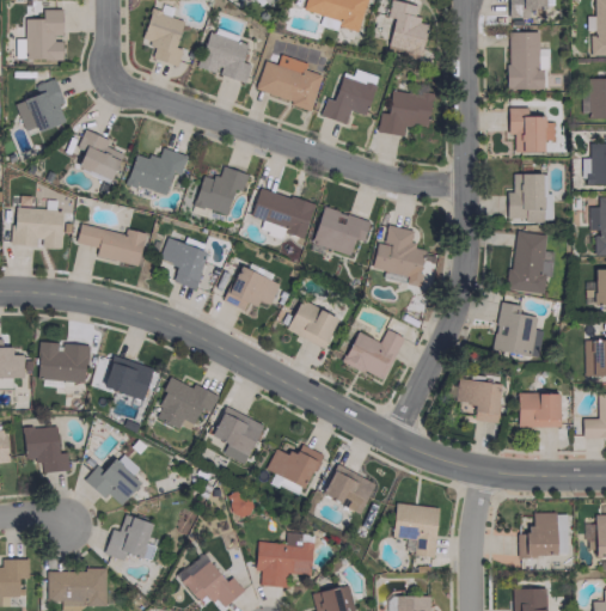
[(368,0),(307,0),(304,12),(360,29),(368,0)]
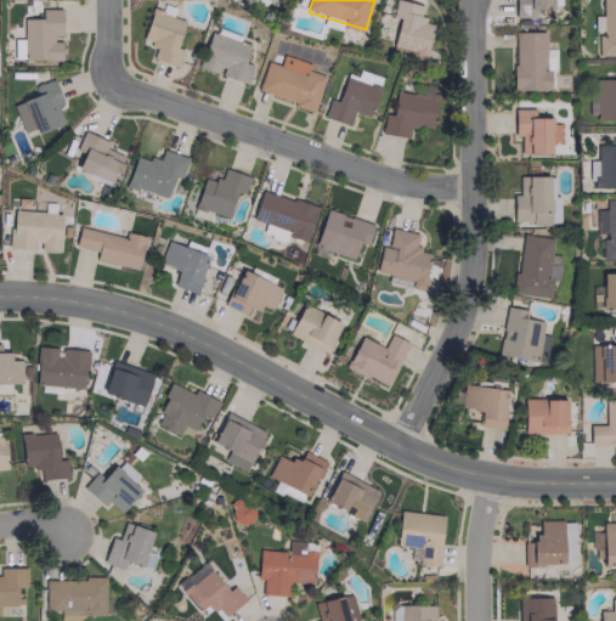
[(518,0),(519,18),(540,18),(540,10),(555,9),(555,0),(518,0)]
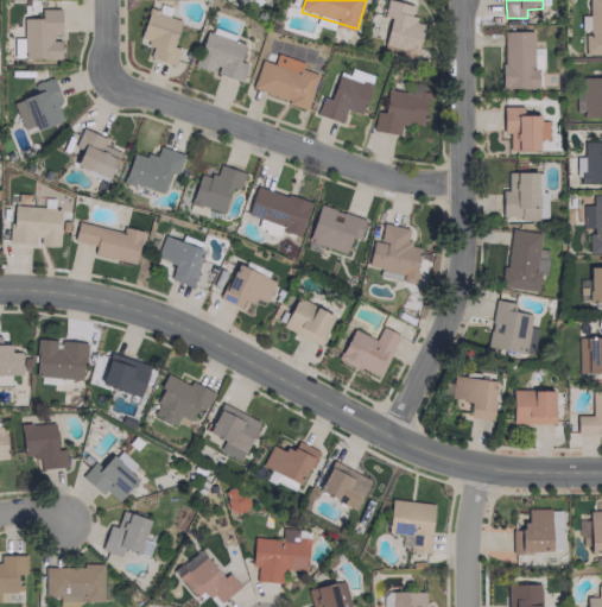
[(588,56),(601,55),(601,0),(591,0),(593,36),(588,36),(588,56)]
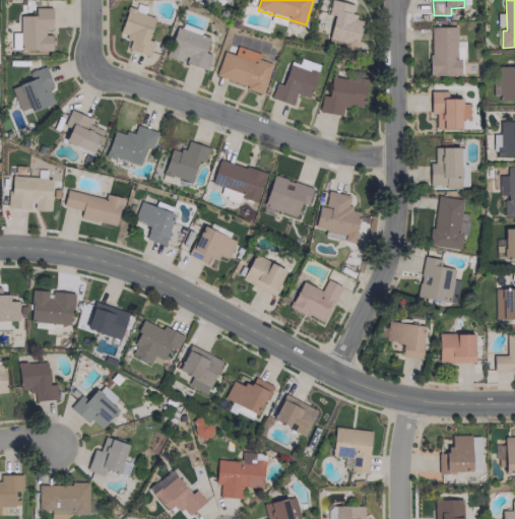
[(55,8),(39,8),(38,16),(23,16),(22,51),(54,51),(55,33),(54,33),(55,8)]
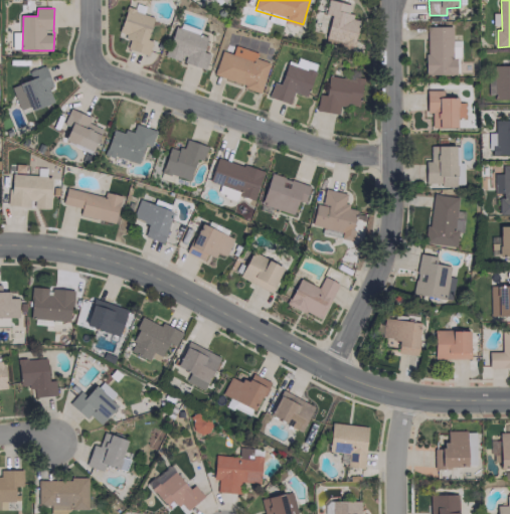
[(151,56),(155,41),(150,40),(156,17),(128,9),(121,35),(131,38),(128,49),(151,56)]
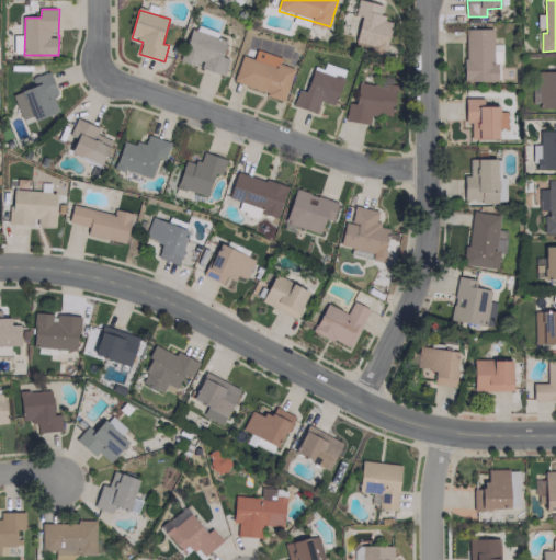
[(506,45),(495,45),(495,30),(468,29),(467,81),(499,82),(499,64),(505,64),(506,45)]
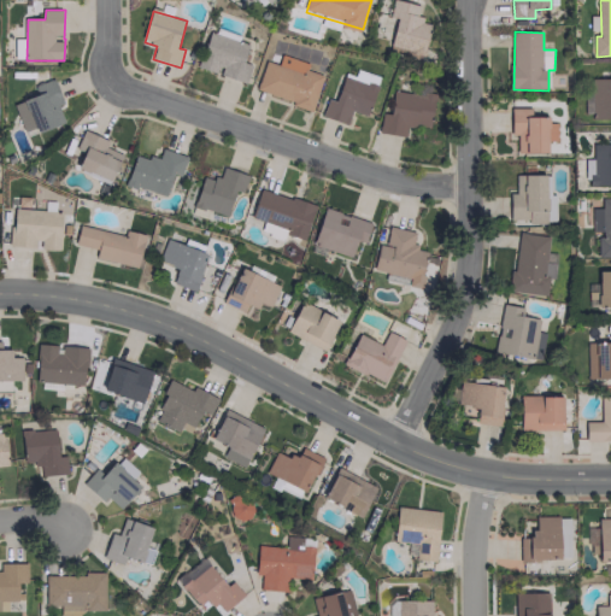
[(221,75),(250,83),(254,65),(246,63),(251,45),(212,33),(201,69),(221,75)]
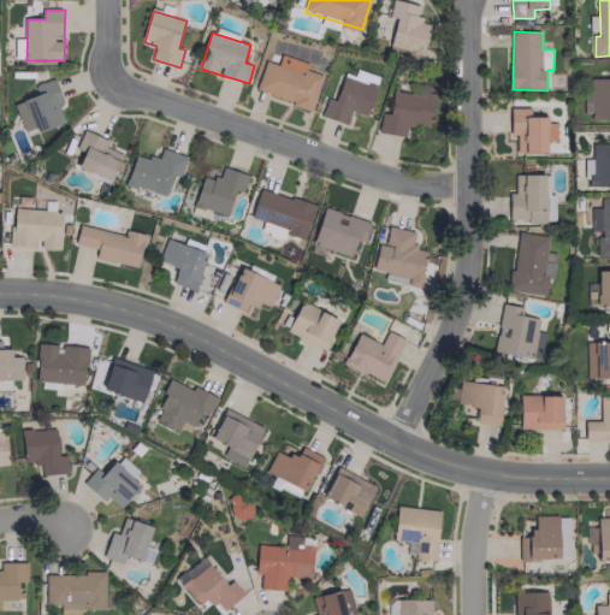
[(325,75),(309,70),(312,64),(285,55),(282,65),(267,61),(258,92),(314,110),(325,75)]
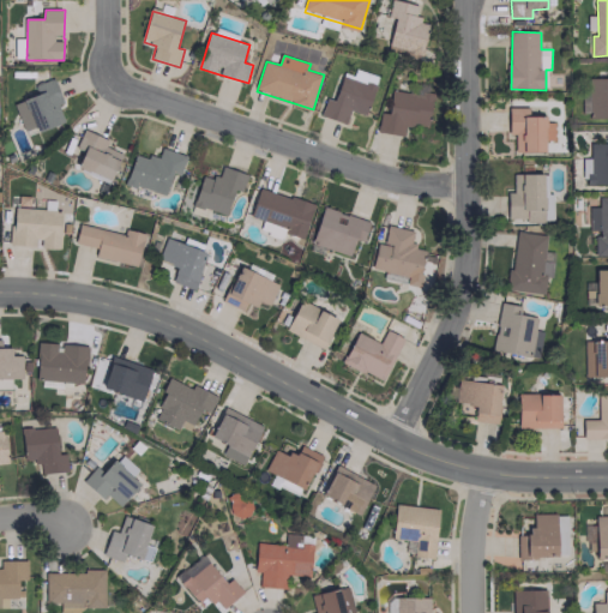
[(344,76),(337,101),(327,98),(324,118),(349,124),(353,110),(369,115),(380,76),(362,72),(360,79),(344,76)]
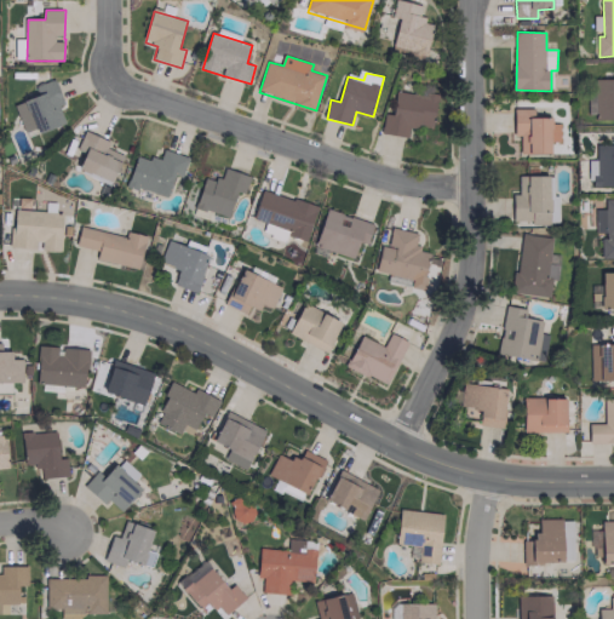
[(68,124),(62,107),(67,104),(57,79),(39,86),(42,97),(28,102),(40,135),(68,124)]
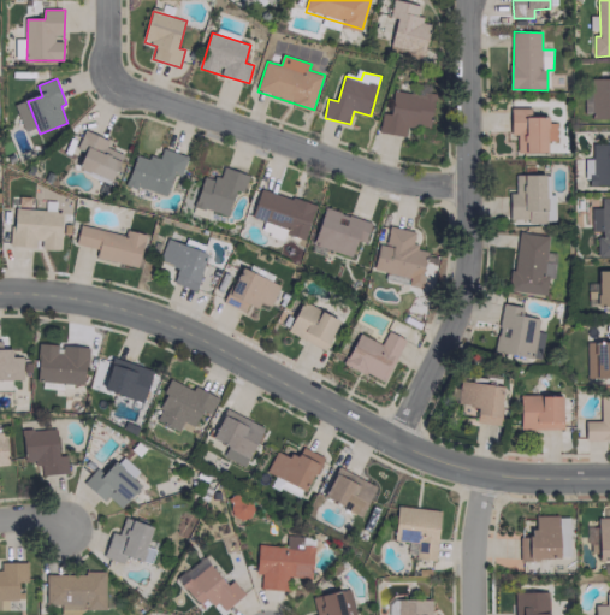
[(594,119),(609,119),(609,78),(593,78),(594,119)]
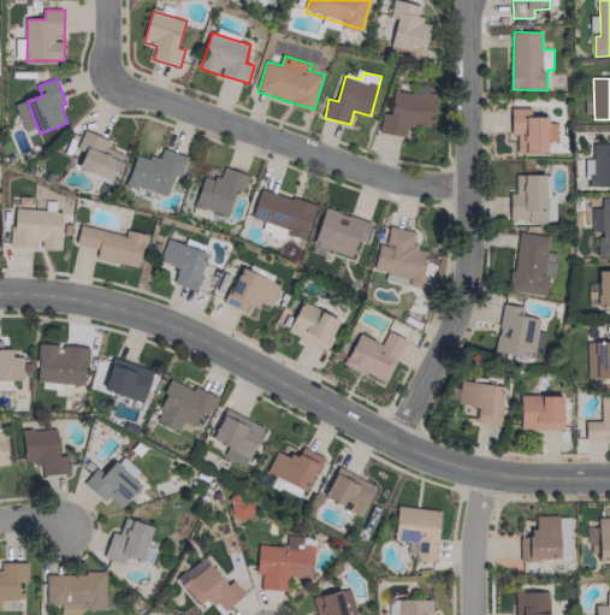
[(433,128),(437,95),(395,90),(392,114),(384,113),(382,134),(408,136),(408,125),(433,128)]
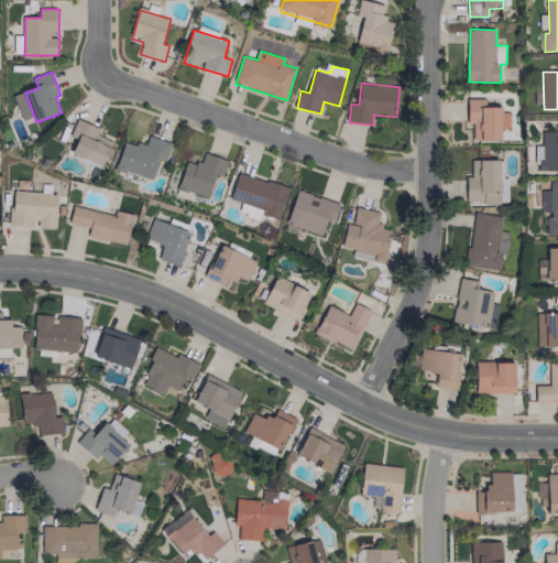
[(32,115),(25,94),(17,96),(24,117),(32,115)]
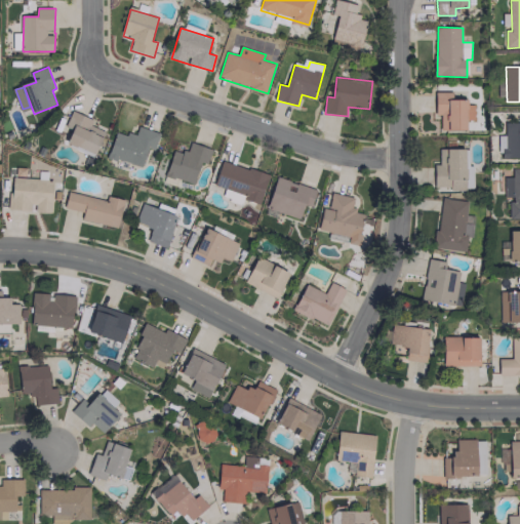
[(442,129),(468,130),(469,99),(454,99),(454,92),(438,92),(437,114),(443,114),(442,129)]
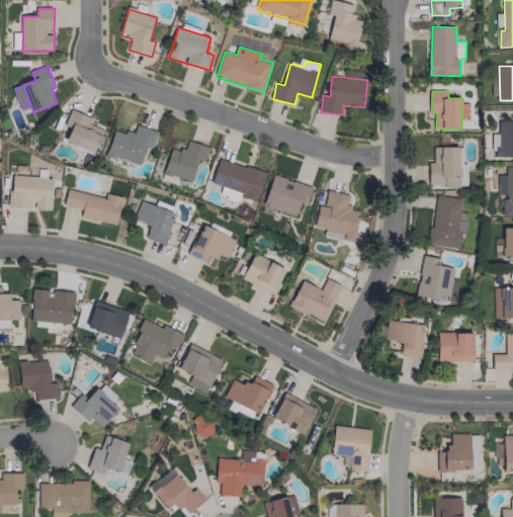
[(105,130),(91,123),(94,118),(73,109),(67,123),(73,126),(67,141),(94,154),(105,130)]
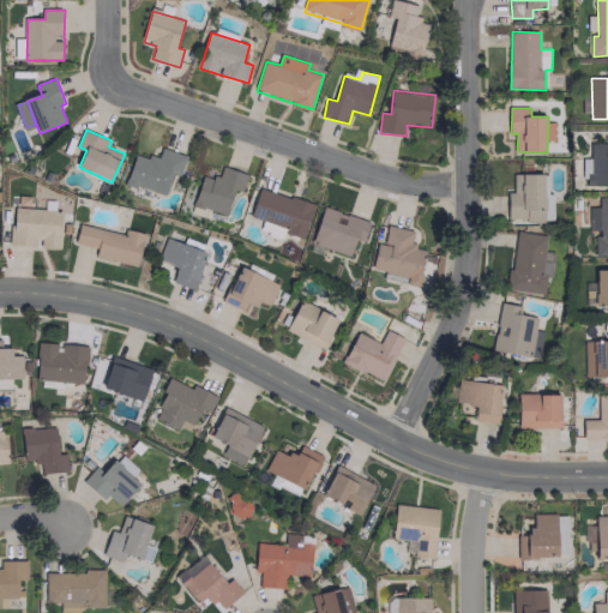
[(607,144),(591,145),(593,185),(607,185),(607,144)]
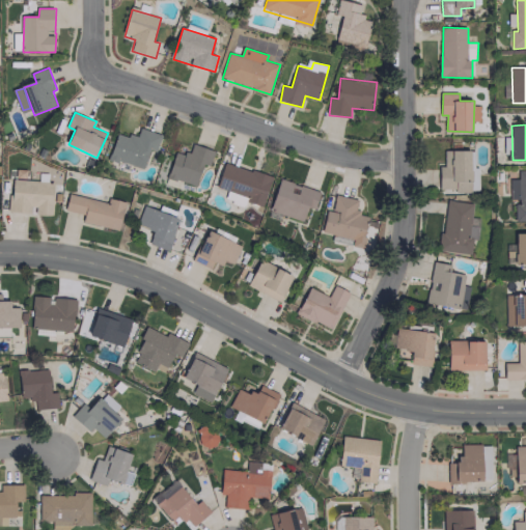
[(164,135),(142,129),(139,139),(119,133),(111,159),(145,169),(151,150),(158,152),(164,135)]
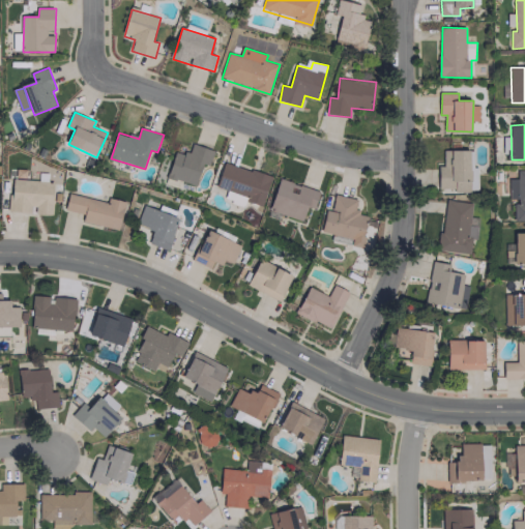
[(170,179),(198,186),(204,164),(211,166),(215,150),(194,145),(191,155),(176,151),(170,179)]
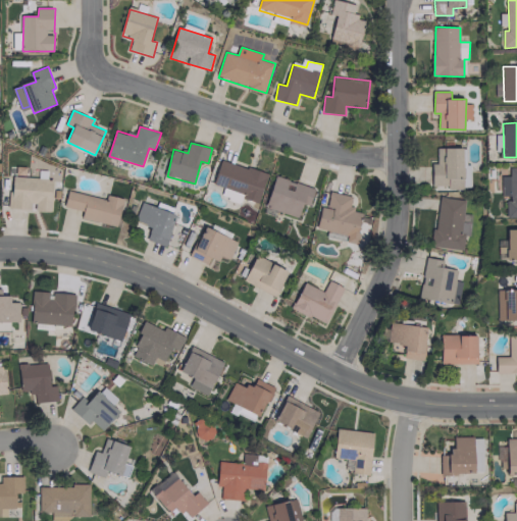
[(433,164),(433,188),(465,188),(464,148),(438,148),(440,164),(433,164)]
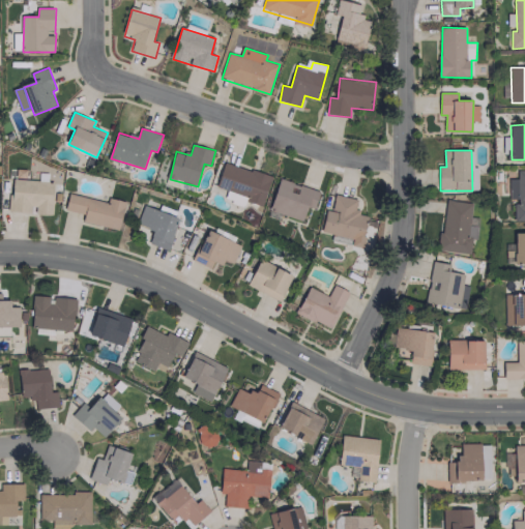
[(217,189),(264,204),(273,177),(227,162),(217,189)]
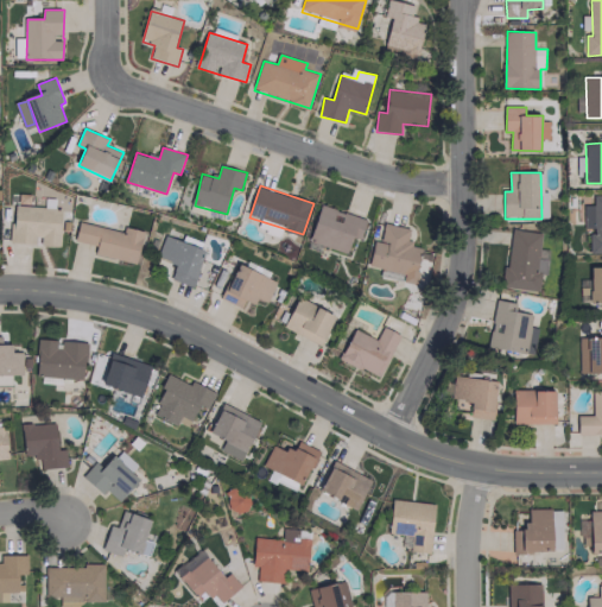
[(591,254),(601,253),(601,196),(595,196),(596,206),(587,206),(588,232),(591,232),(591,254)]
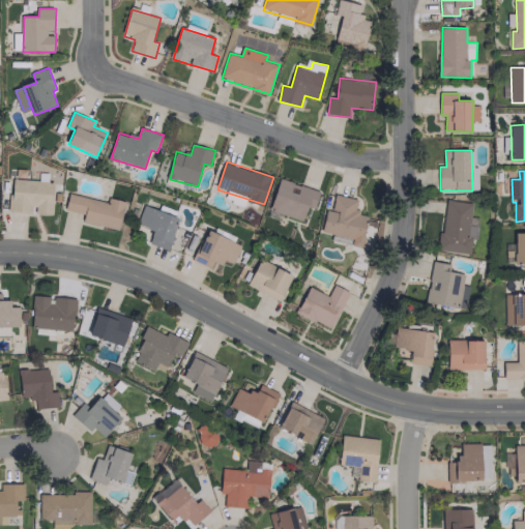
[(55,181),(13,179),(11,212),(35,213),(35,214),(54,215),(55,181)]
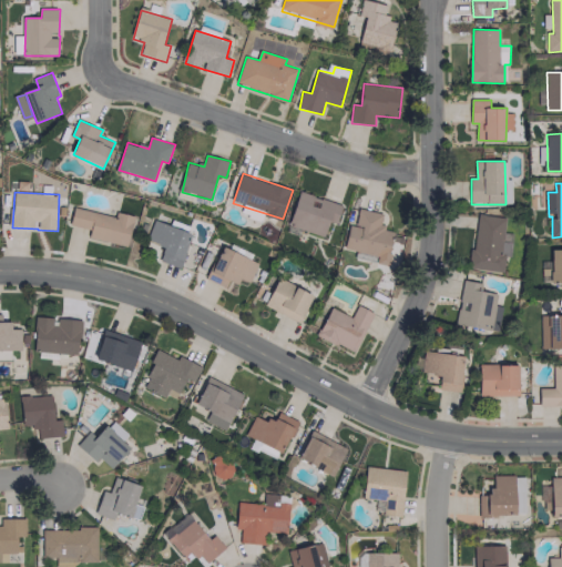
[(338,224),(344,205),(302,192),(290,225),(326,236),(330,222),(338,224)]
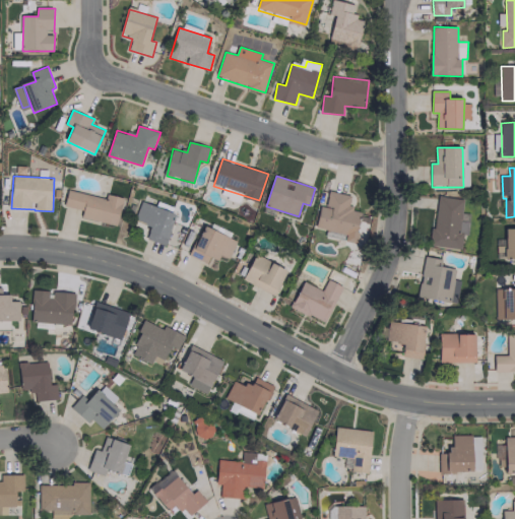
[(108,194),(108,198),(69,191),(66,207),(84,210),(82,218),(119,225),(124,198),(108,194)]
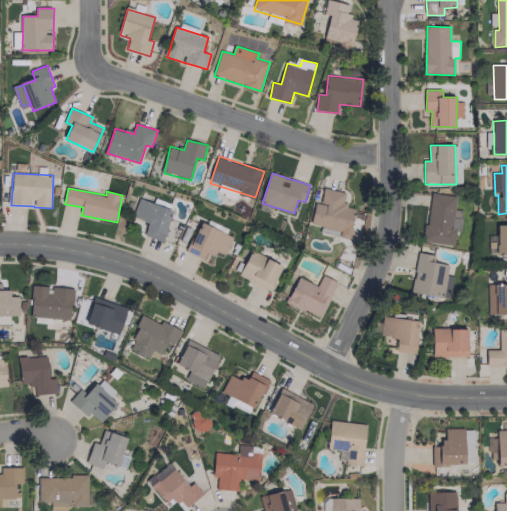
[(312,225),(342,231),(341,238),(351,240),(358,207),(344,205),(347,192),(325,188),(322,204),(316,203),(312,225)]
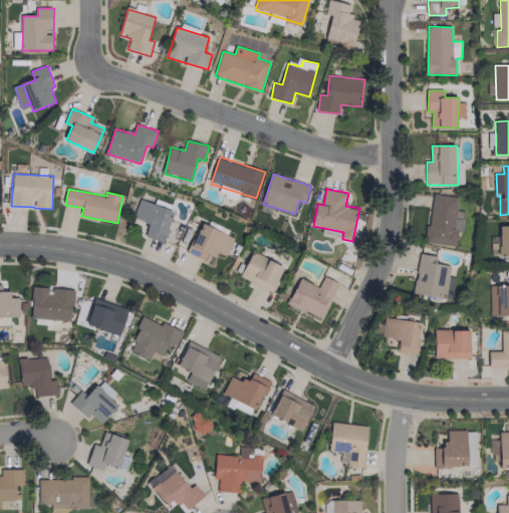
[(464,233),(467,212),(459,211),(460,197),(434,194),(428,243),(457,247),(459,232),(464,233)]
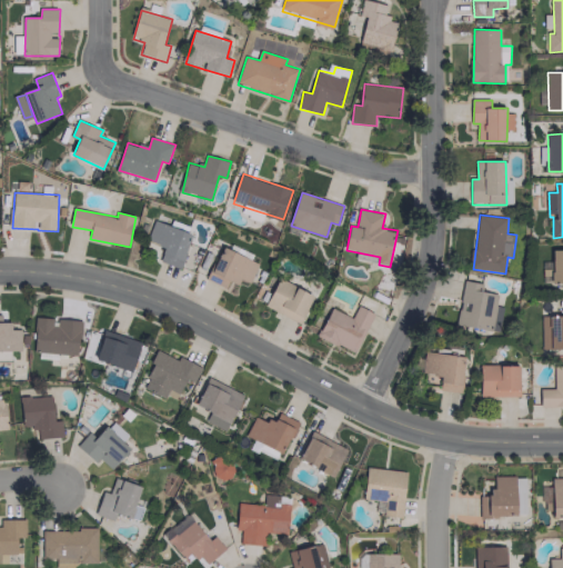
[(193,235),(157,221),(149,241),(167,247),(161,261),(181,269),(193,235)]
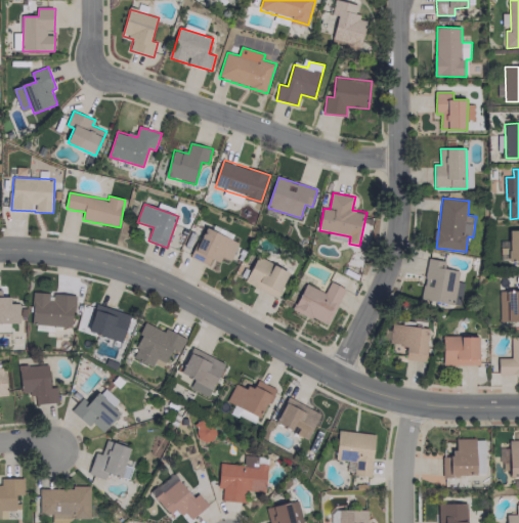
[(192,257),(210,265),(213,259),(221,263),(223,258),(231,262),(241,244),(207,227),(192,257)]
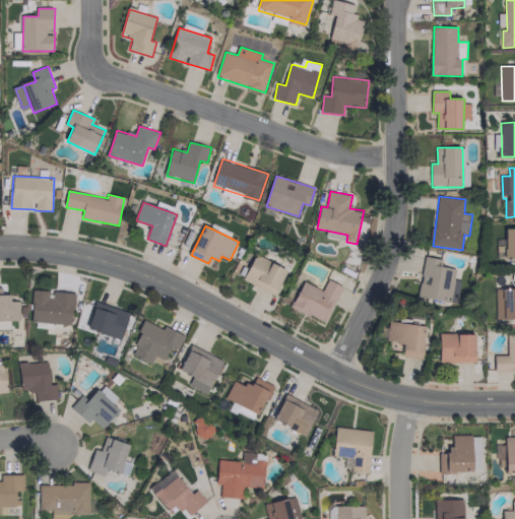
[(514,229),(507,229),(507,240),(502,240),(502,253),(506,252),(506,259),(514,259),(514,229)]
